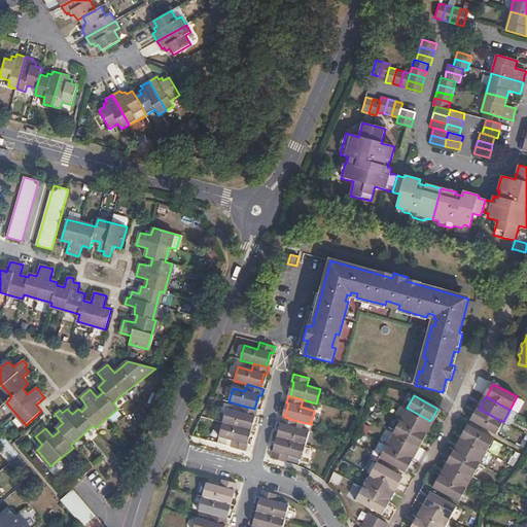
[(226,409),(222,423),(249,430),(251,423),(253,416),(255,417),(257,410),(254,409),(242,406),(240,412),(226,409)]
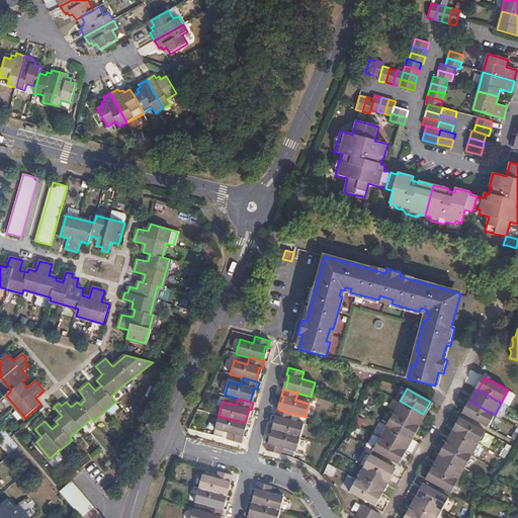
[(394,413),(417,426),(423,414),(400,401),(394,413)]
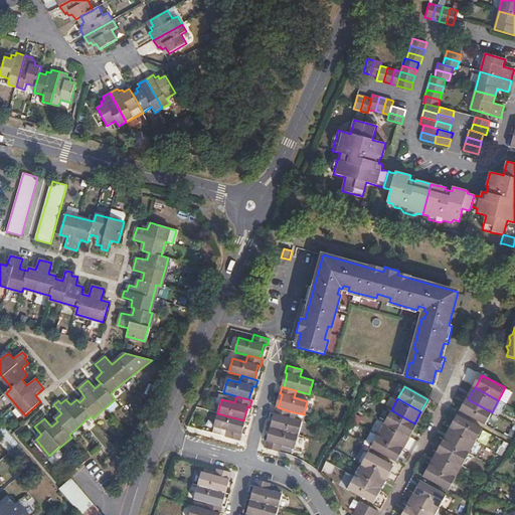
[(461,411),(485,424),(492,412),(468,399),(461,411)]
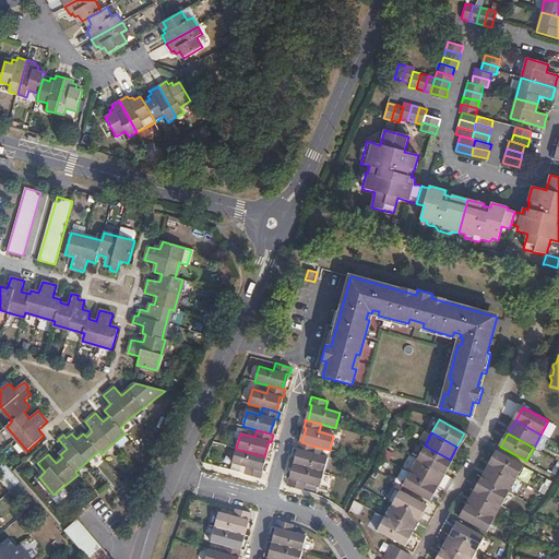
[(301,442),(299,442),(297,449),(299,450),(298,456),(296,464),(323,472),(328,458),(313,453),(316,447),(301,442)]
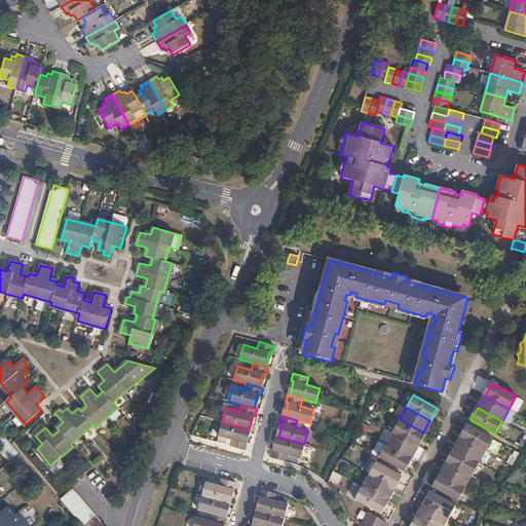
[(392,433),(416,445),(423,433),(400,419),(392,433)]
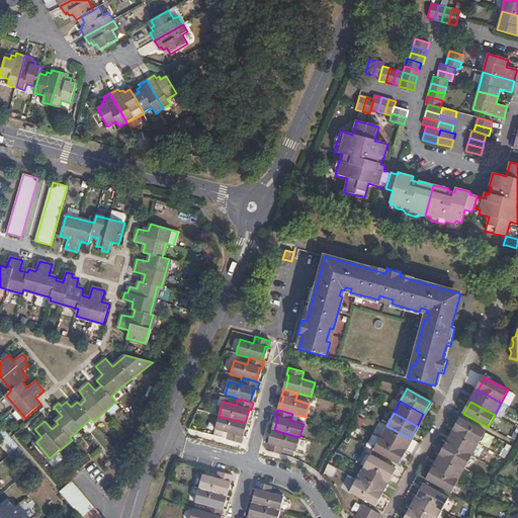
[(228,432),(226,439),(242,444),(244,437),(247,438),(249,431),(251,424),(245,423),(219,416),(216,429),(228,432)]
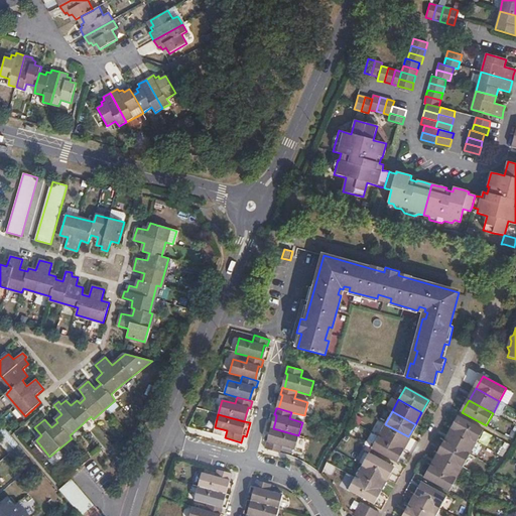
[(483,430),(460,417),(453,429),(477,442),(483,430)]
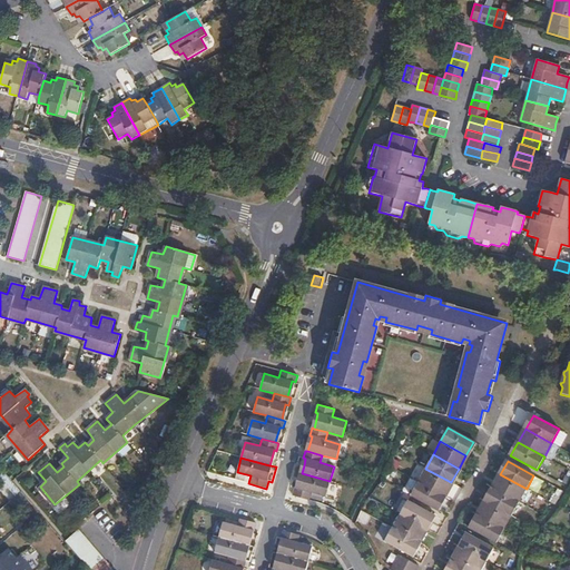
[(418,481),(443,497),(451,482),(425,469),(418,481)]
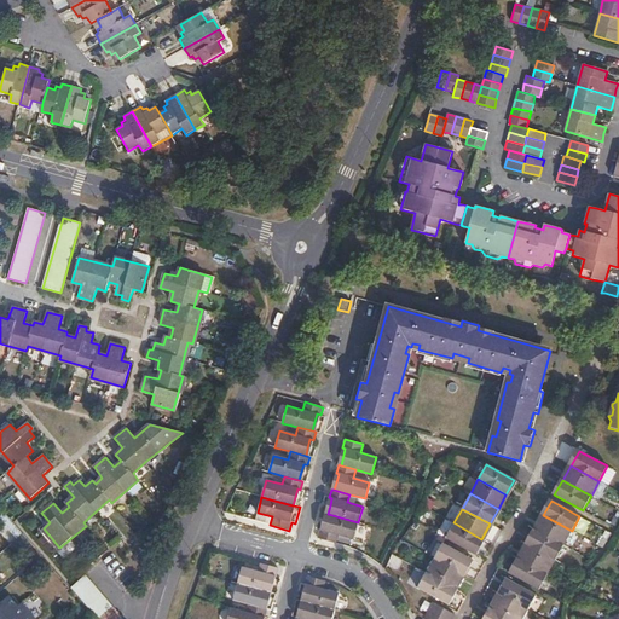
[(358,522),(328,514),(325,524),(323,531),(320,531),(318,538),(336,543),(339,534),(354,538),(358,522)]
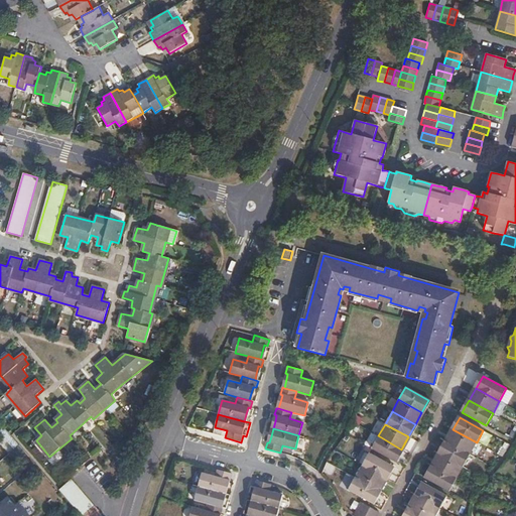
[(477,442),(453,429),(446,441),(470,455),(477,442)]
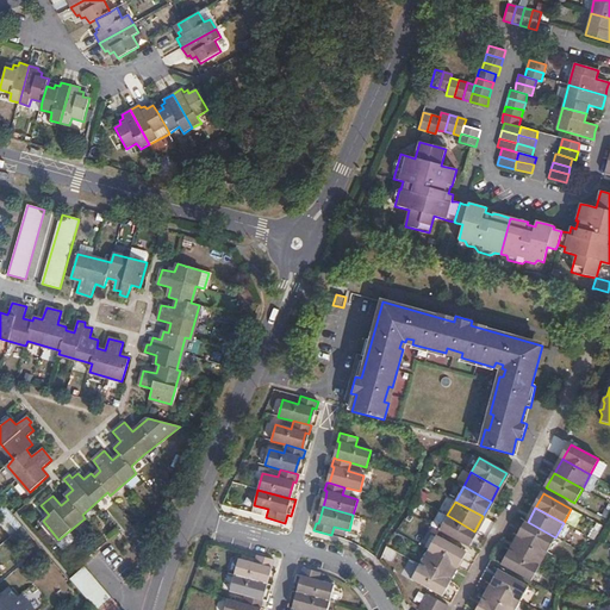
[(439,530),(467,546),(474,531),(447,515),(439,530)]
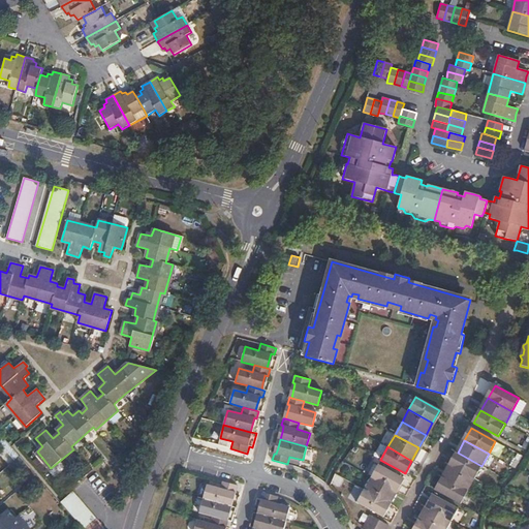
[(458,453),(450,465),(475,478),(481,466),(458,453)]
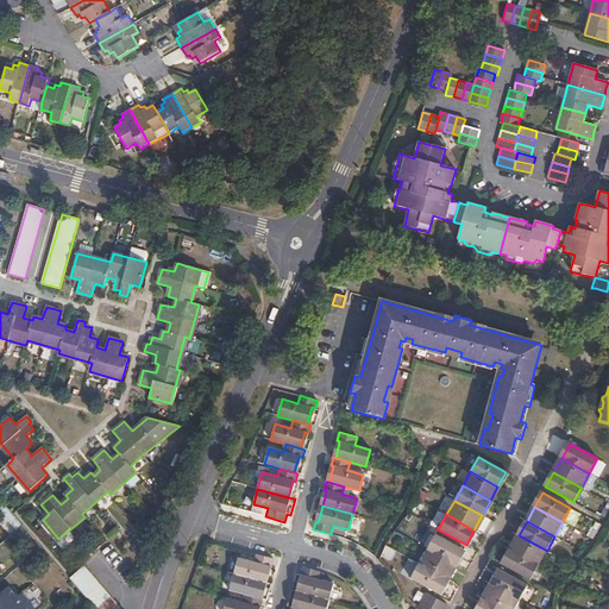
[(427,550),(456,565),(463,551),(435,535),(427,550)]
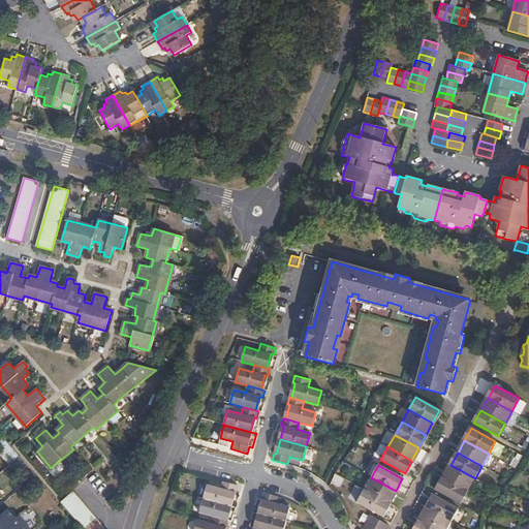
[(450,465),(443,477),(468,492),(475,478),(450,465)]
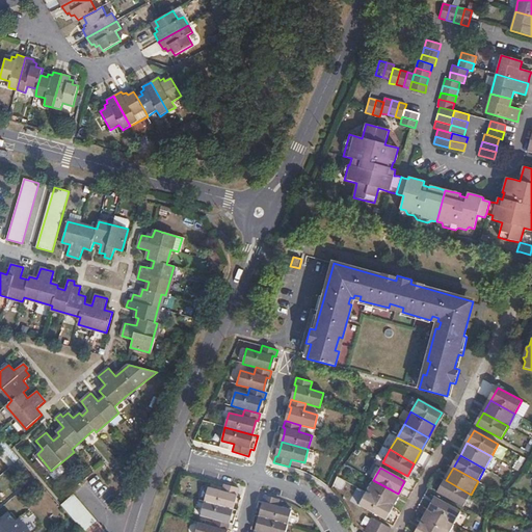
[(391,506),(398,494),(373,480),(366,493),(391,506)]
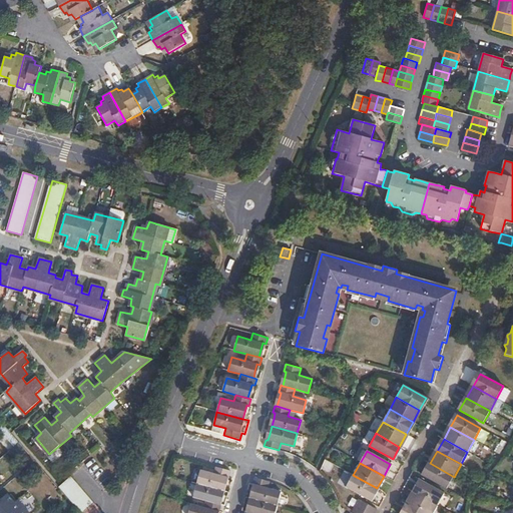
[(430,463),(423,476),(447,489),(454,477),(430,463)]
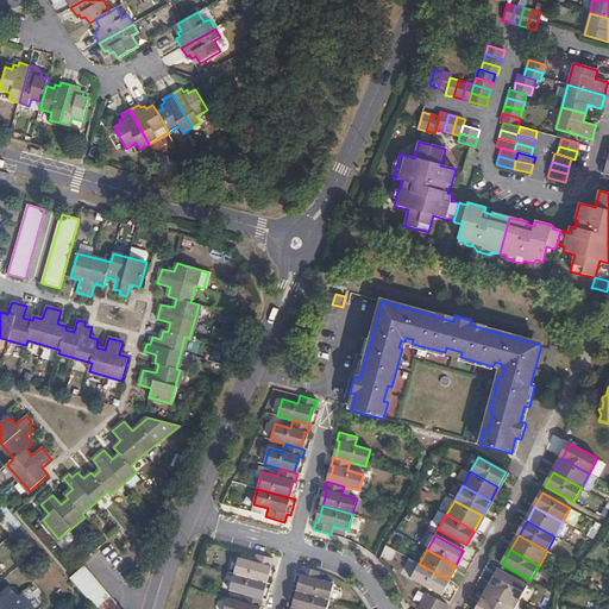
[(233,575),(264,583),(269,566),(271,567),(274,559),(256,554),(253,563),(238,558),(233,575)]
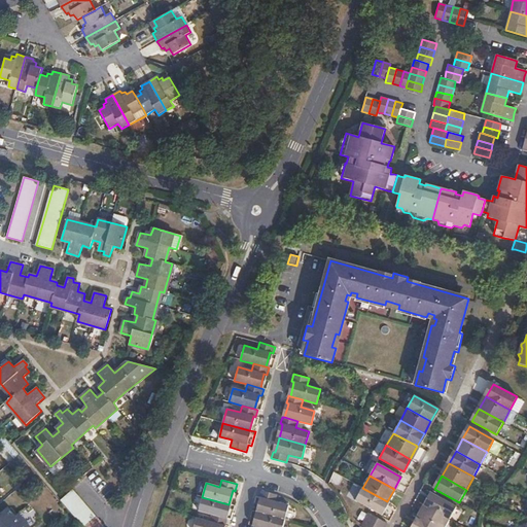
[(380,514),(387,501),(362,488),(355,500),(380,514)]
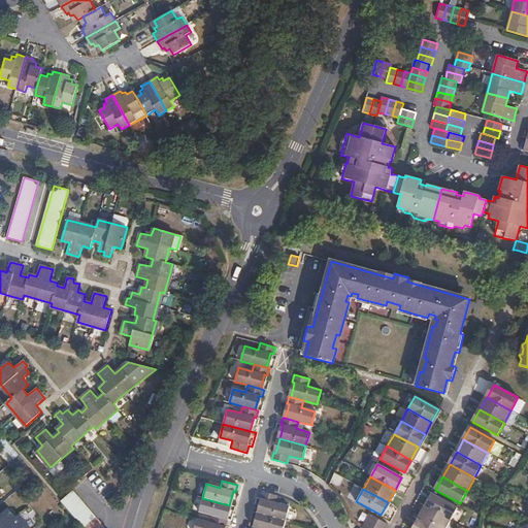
[(100,527),(103,526),(72,491),(61,501),(85,527),(100,527)]
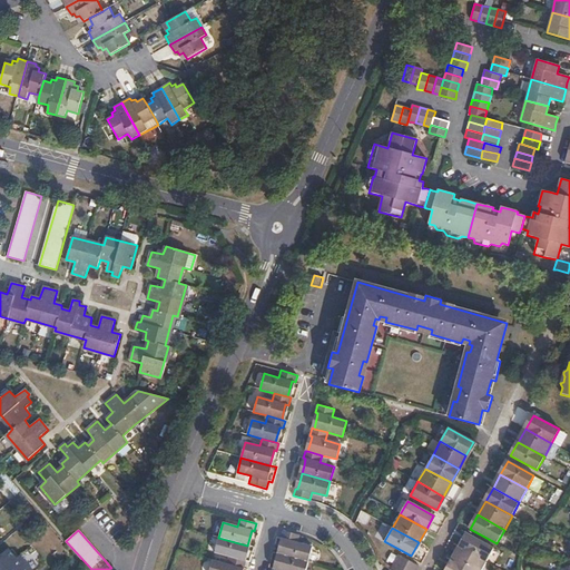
[(297,542),(300,536),(283,531),(281,539),(284,540),(279,554),(307,562),(312,547),(297,542)]
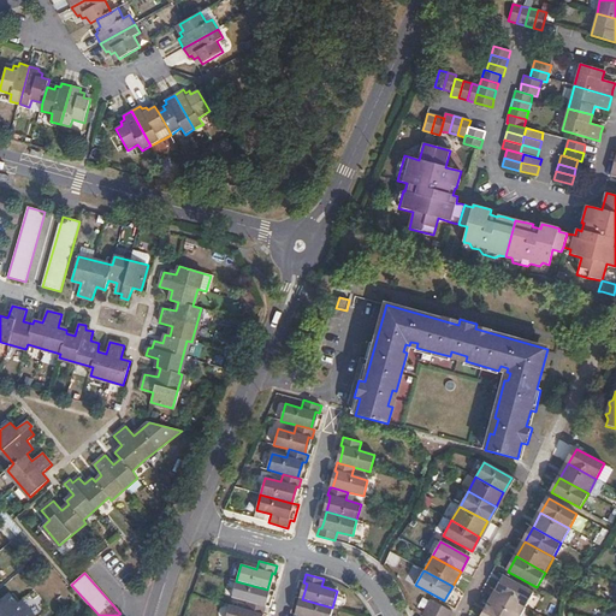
[(505,576),(497,591),(526,606),(533,592),(505,576)]
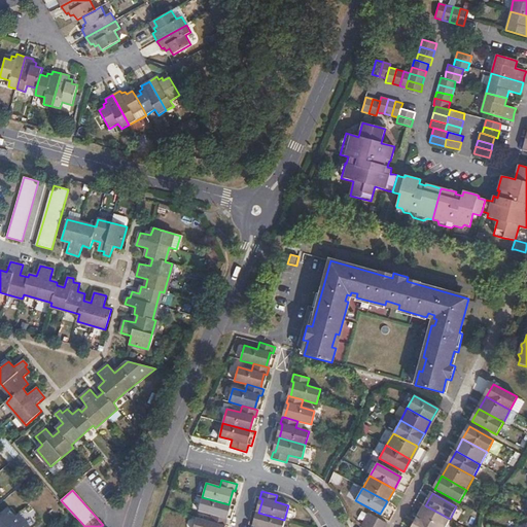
[(222,525),(225,526),(227,519),(224,518),(229,504),(202,497),(199,511),(212,515),(210,521),(222,525)]
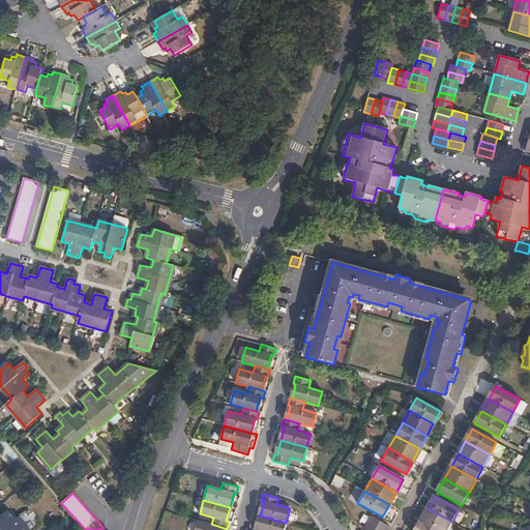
[(447,529),(452,522),(428,508),(420,522),(436,529),(447,529)]
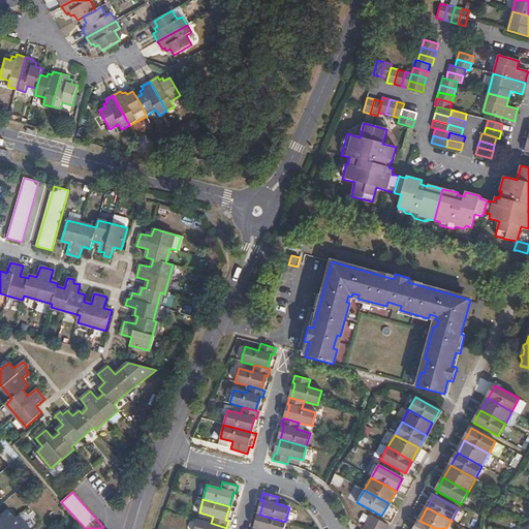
[(18,528),(23,526),(8,509),(0,516),(0,528),(18,528)]
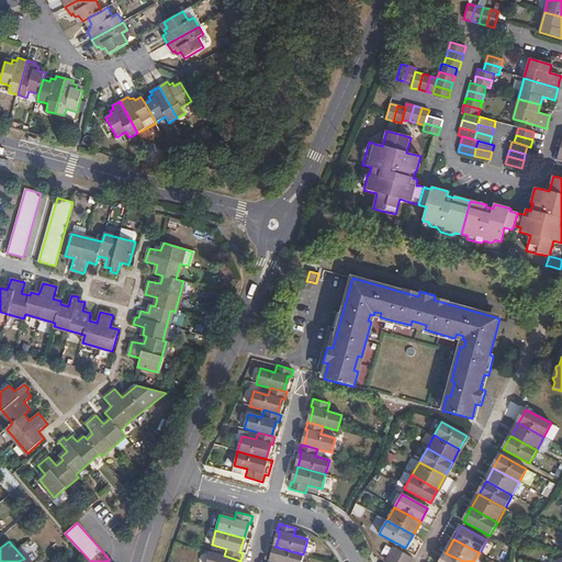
[(301,561),(303,554),(276,547),(271,561),(269,560),(268,561),(301,561)]
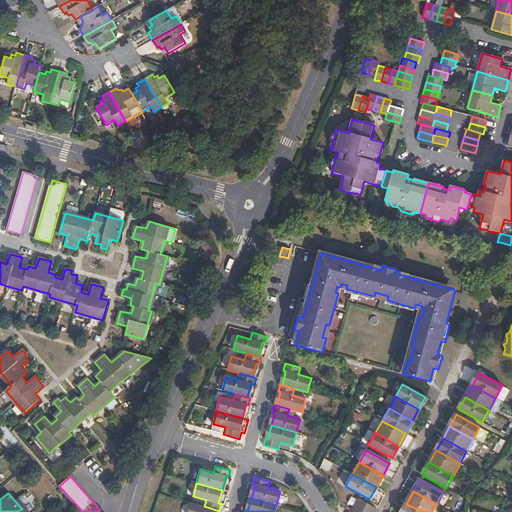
[(350,511),(358,511),(364,502),(358,498),(351,511),(350,511)]
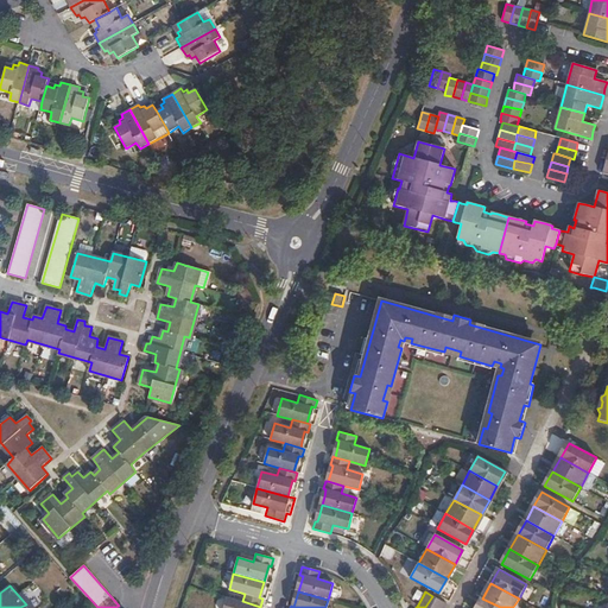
[(435,607),(441,600),(436,597),(432,596),(425,607),(435,607)]
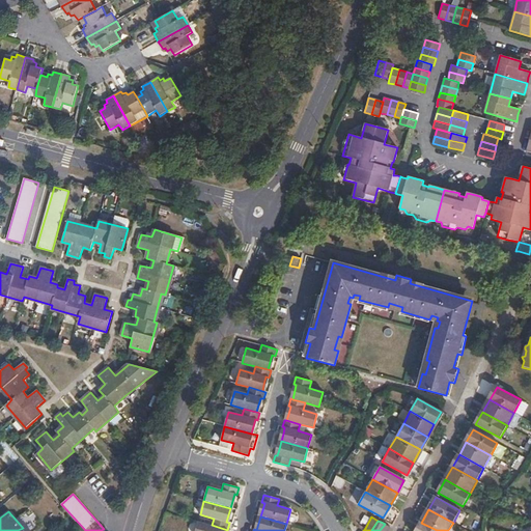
[(223,530),(224,529),(212,525),(198,522),(195,530),(223,530)]
